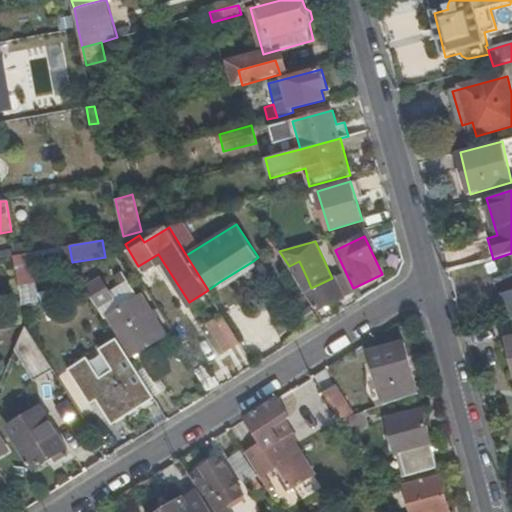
[(20,306),(37,305),(34,254),(17,255),(20,306)]
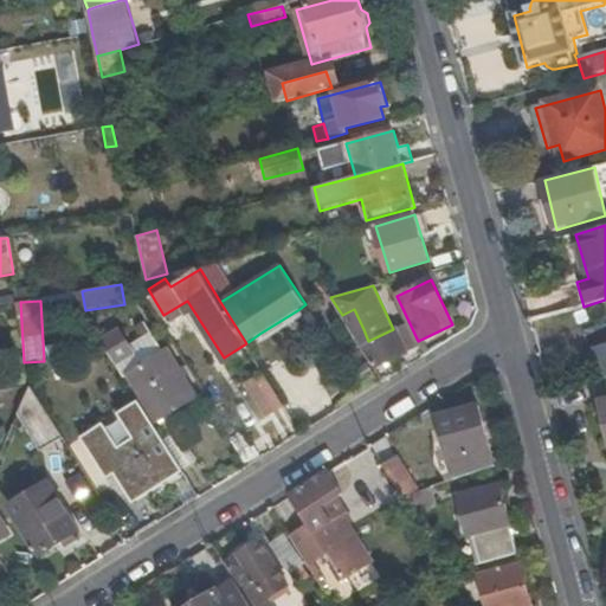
[(300,309),(259,334),(264,339),(303,314),(300,309)]
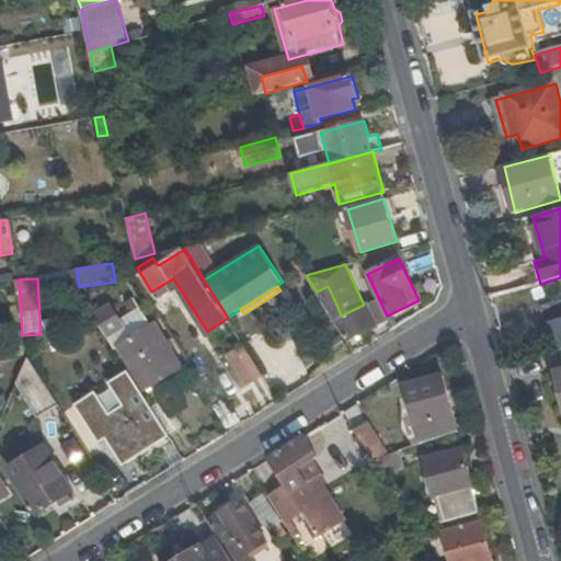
[(371,300),(381,323),(389,320),(387,316),(378,297),(371,300)]
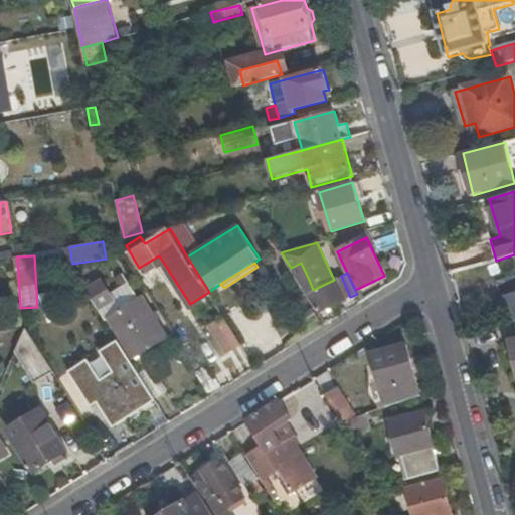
[(301,284),(318,312),(350,297),(341,276),(334,280),(313,290),(309,280),(301,284)]
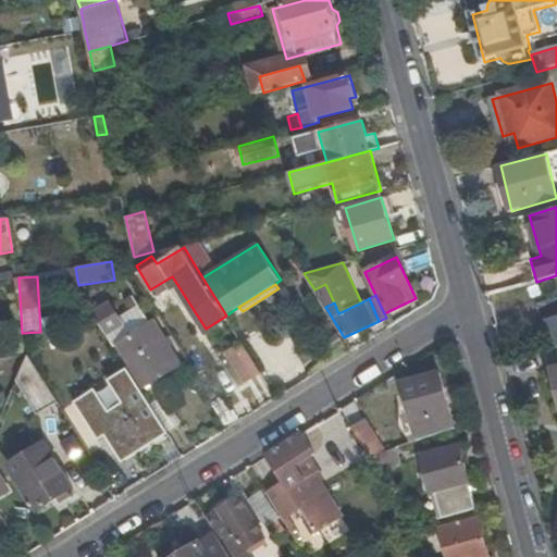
[(110,299),(91,311),(108,336),(125,324),(121,316),(110,299)]
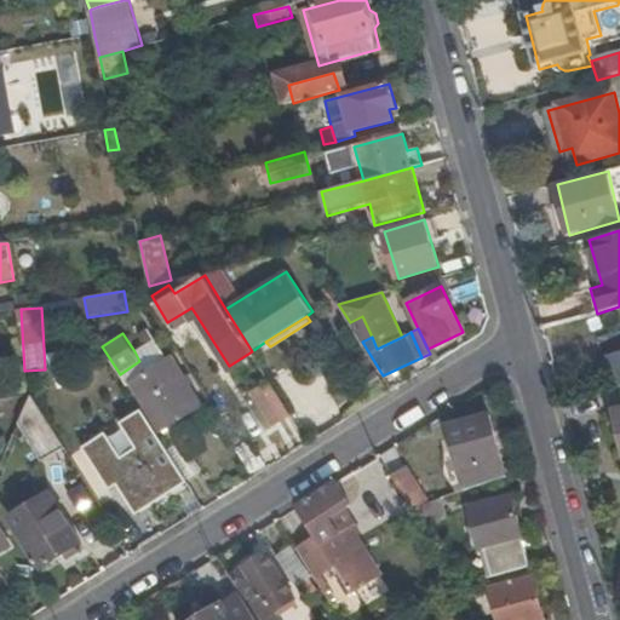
[(154,339),(145,344),(148,349),(158,344),(154,339)]
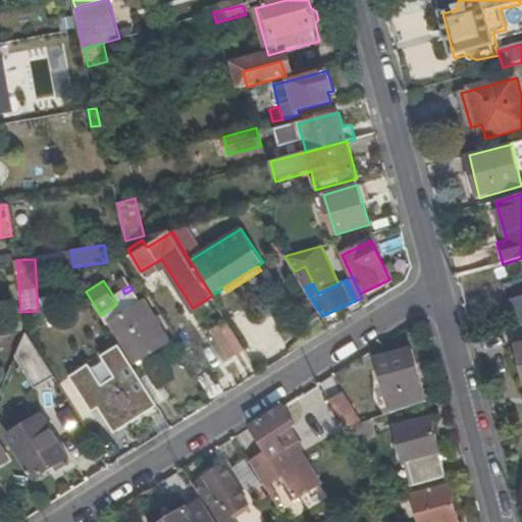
[(124,294),(122,290),(113,296),(117,304),(101,315),(106,324),(110,321),(142,303),(133,290),(124,294)]
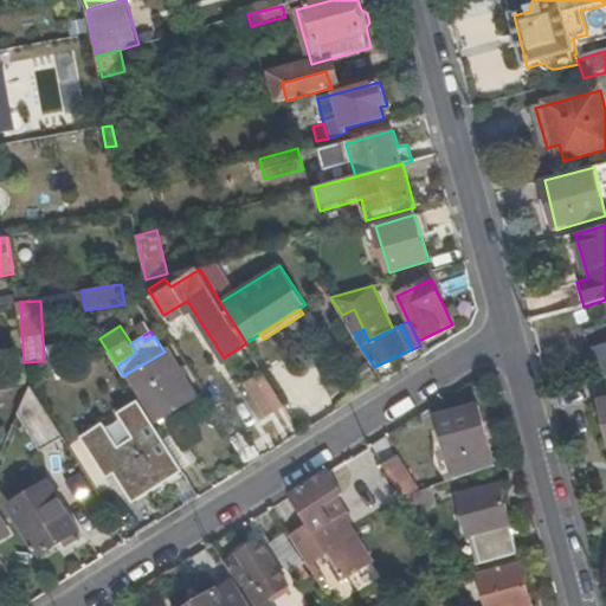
[(605,346),(594,349),(603,380),(605,378),(605,346)]
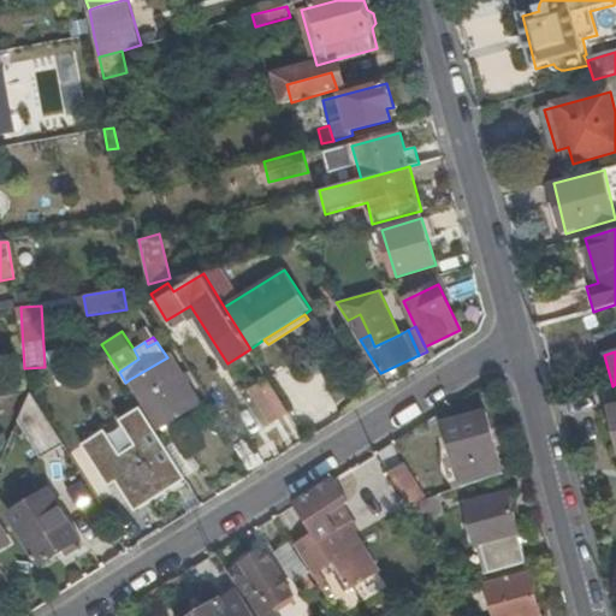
[(167,357),(130,379),(160,427),(200,402),(171,354),(167,357)]
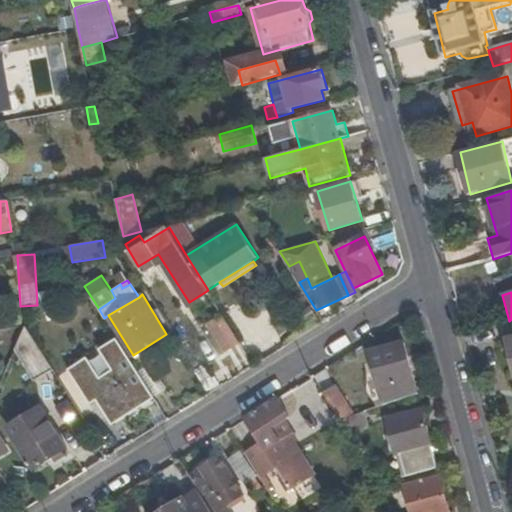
[(226,351),(240,342),(224,315),(209,324),(226,351)]
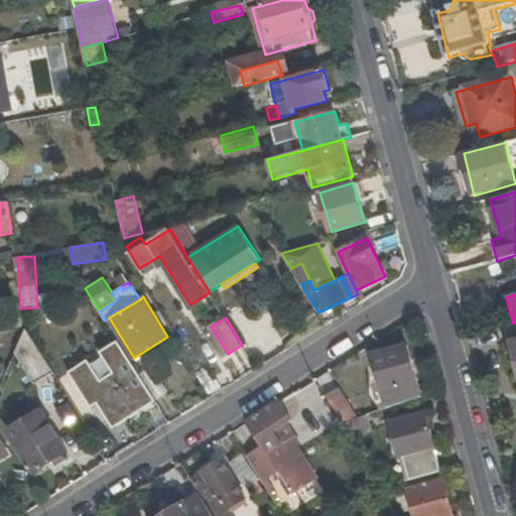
[(36,384),(53,373),(25,329),(16,352),(36,384)]
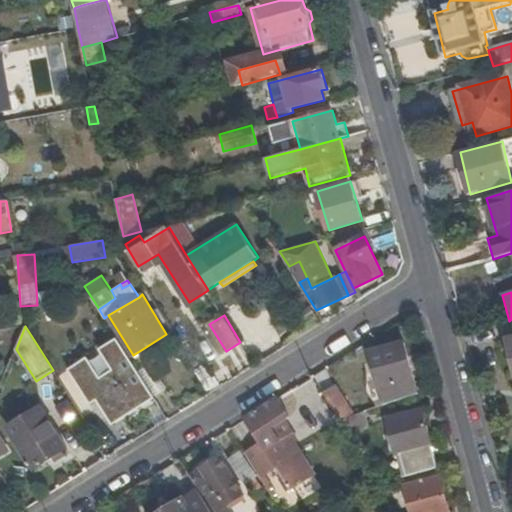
[(384,405),(419,394),(406,342),(370,352),(384,405)]
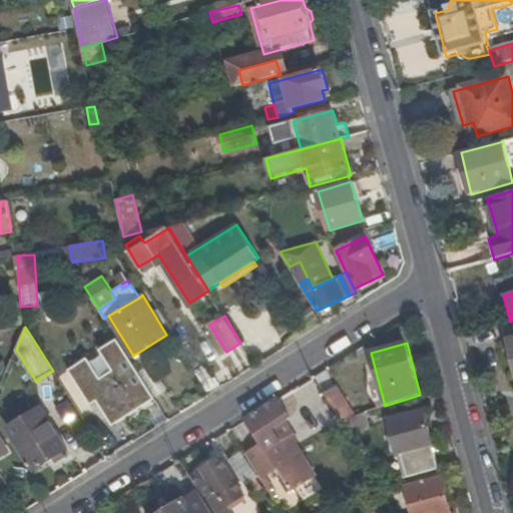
[(66,355),(54,363),(67,385),(80,377),(66,355)]
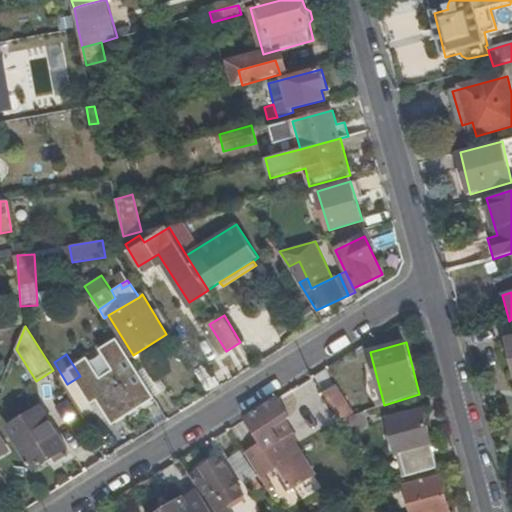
[(151,364),(139,373),(155,398),(167,390),(151,364)]
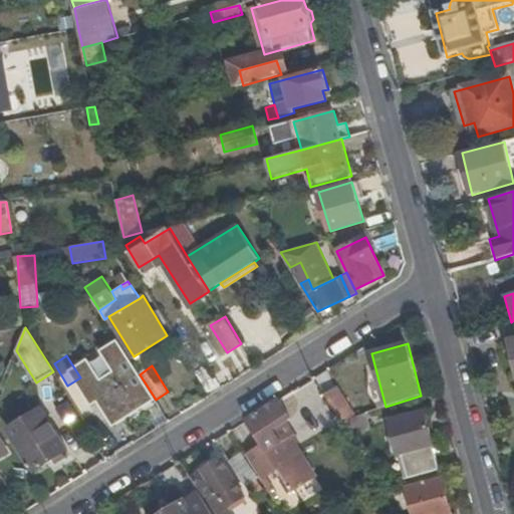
[(127,419),(157,401),(156,400),(140,374),(138,371),(130,376),(119,382),(127,396),(117,402),(127,419)]
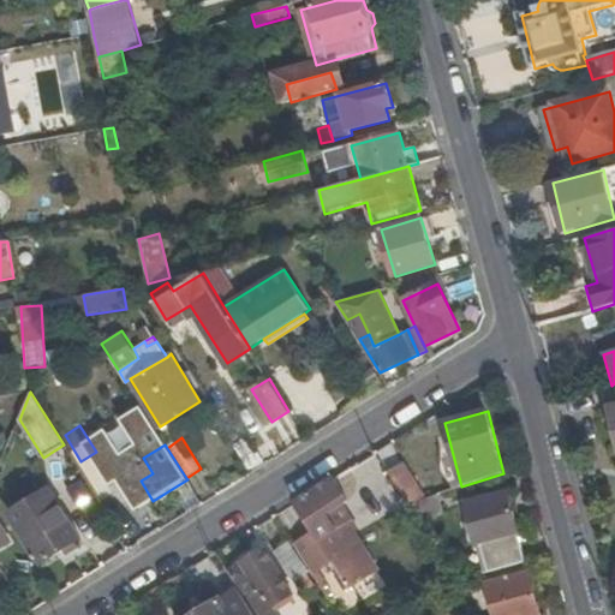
[(404,464),(388,472),(407,505),(425,499),(404,464)]
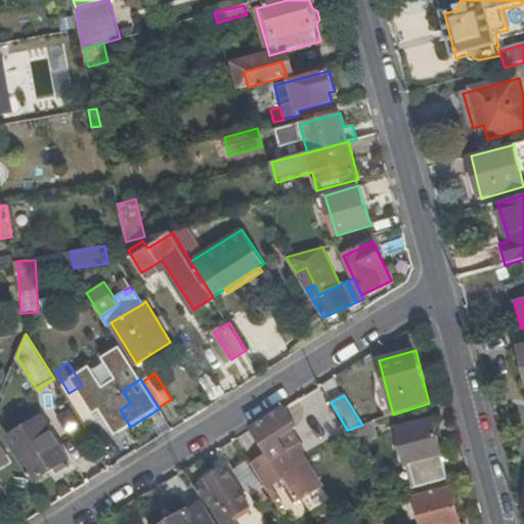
[(285,408),(252,428),(268,454),(253,464),(268,490),(282,478),(298,501),(321,487),(302,455),(304,449),(293,431),(298,428),(285,408)]
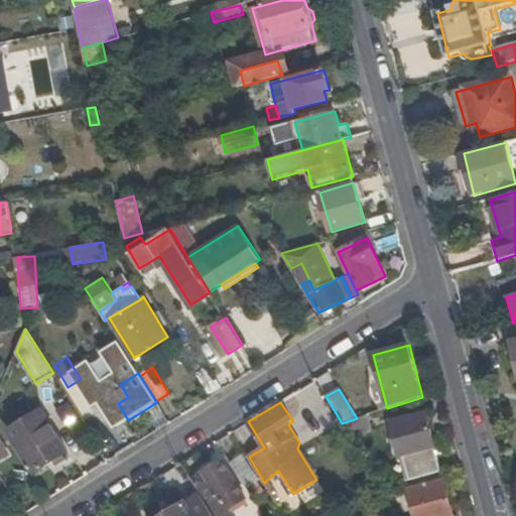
[(39,410),(7,430),(34,474),(67,454),(39,410)]
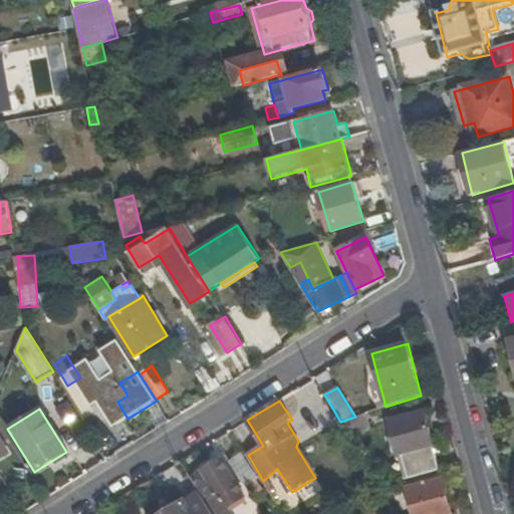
[(410,479),(442,470),(425,410),(389,420),(399,456),(404,454),(410,479)]
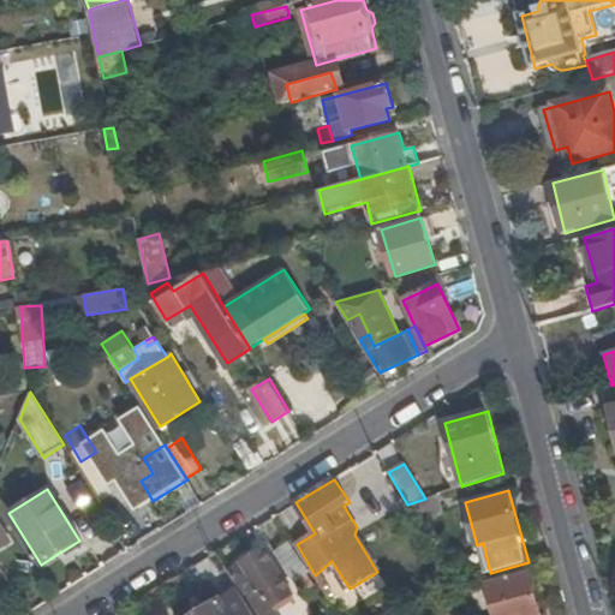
[(425,499),(407,505),(417,519),(443,512),(440,494),(425,499)]
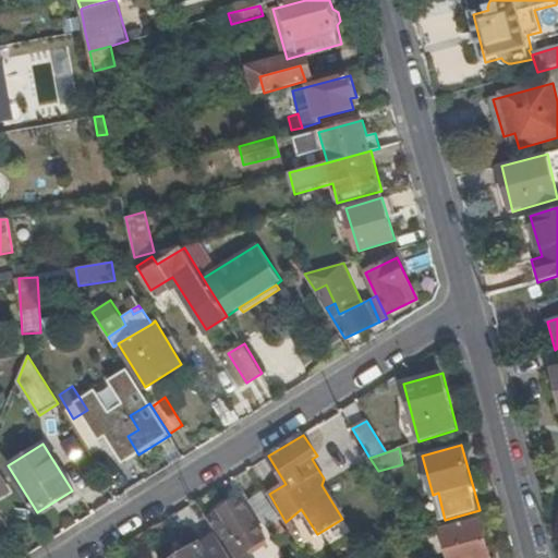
[(265,492),(250,501),(267,529),(281,519),(265,492)]
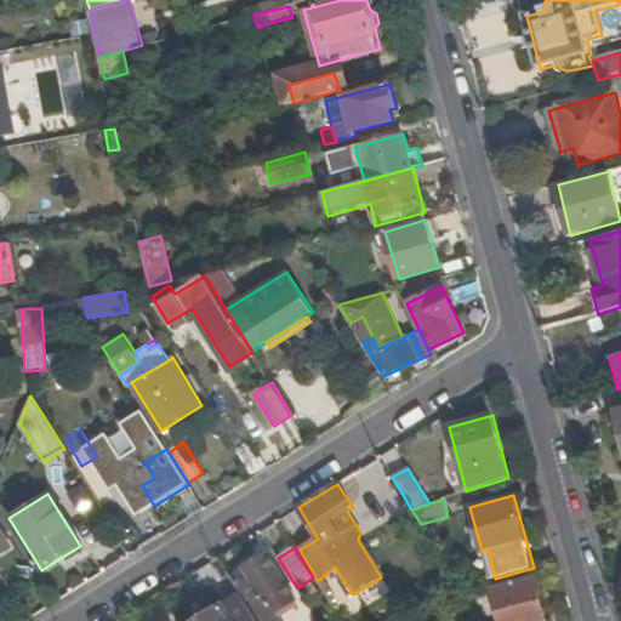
[(269,556),(232,577),(248,604),(258,620),(284,620),(279,611),(296,600),(269,556)]
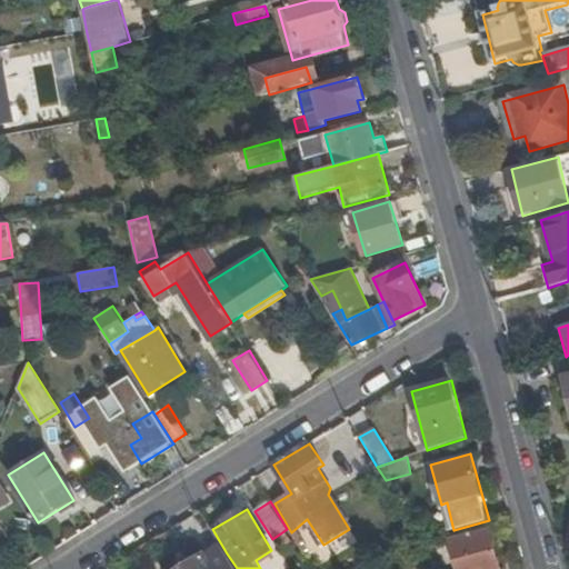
[(501,568),(491,529),(452,540),(459,568),(501,568)]
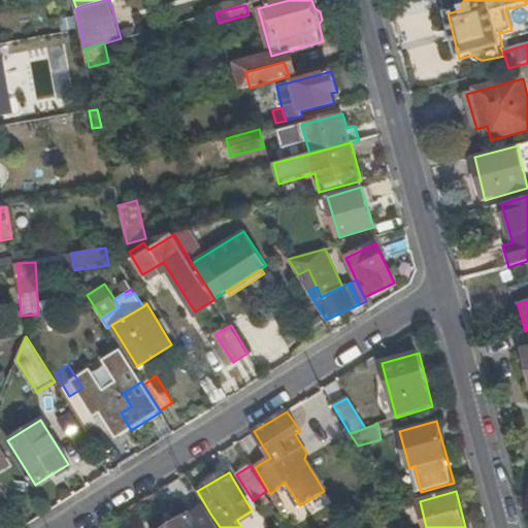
[(220,527),(210,514),(201,519),(206,527),(220,527)]
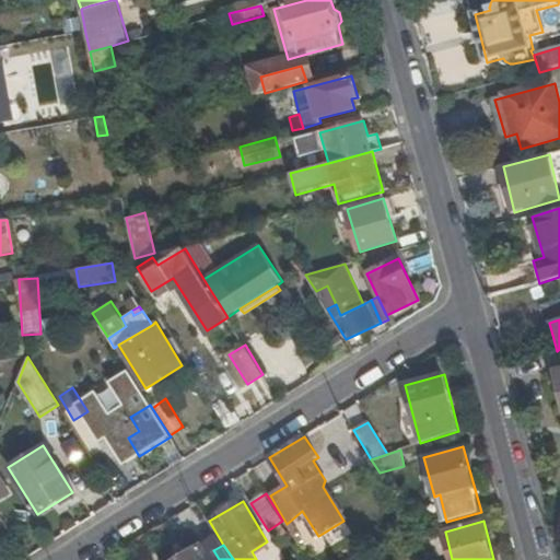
[(210,559),(202,546),(178,559),(210,559)]
